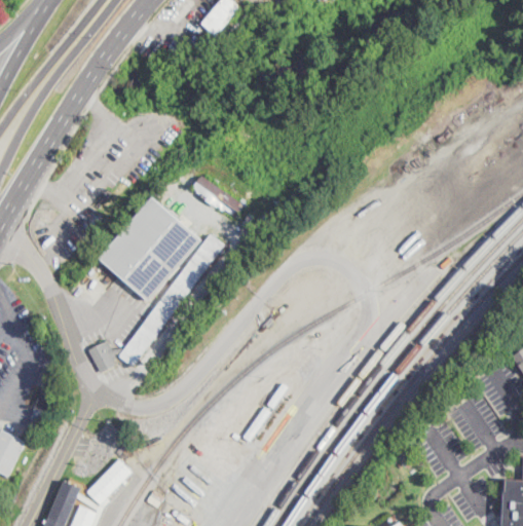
[(231,0),(239,7),(212,39),(206,33),(208,30),(200,23),(220,0),(231,0)]
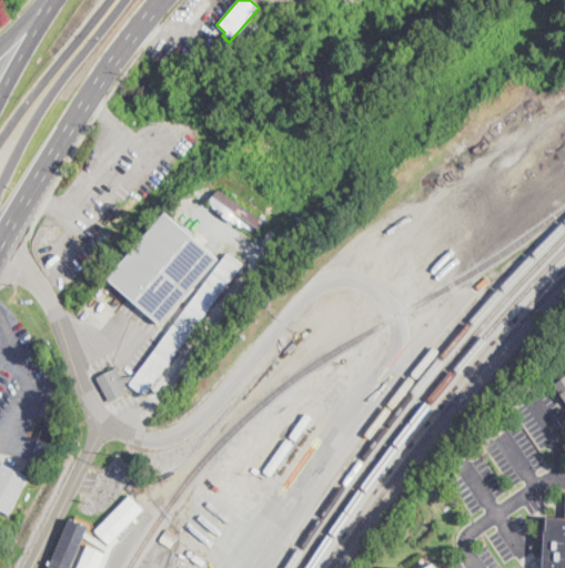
[(264,221),(251,242),(203,209),(217,189),(264,221)]
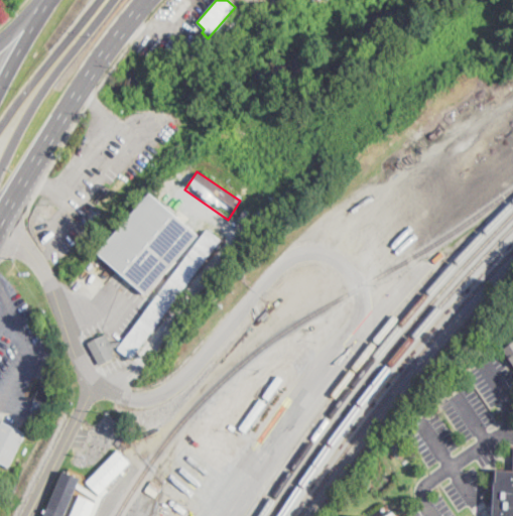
[(198,236),(145,296),(96,253),(148,192),(198,236)]
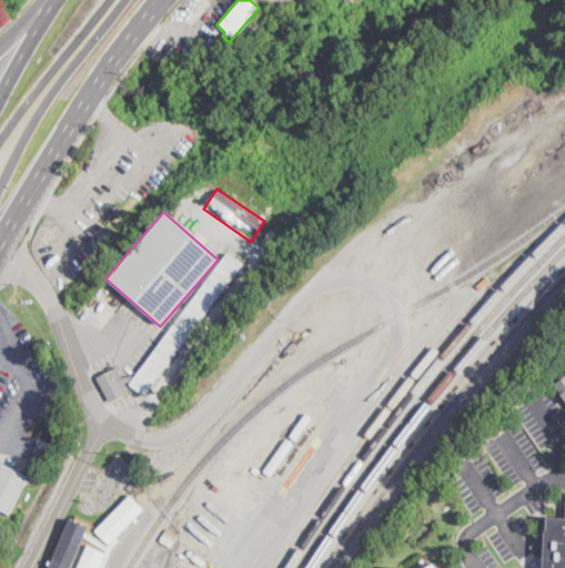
[(141,396),(127,385),(129,382),(122,384),(123,387),(121,388),(124,395),(107,403),(94,377),(114,367),(119,377),(134,375),(226,252),(241,263),(141,396)]
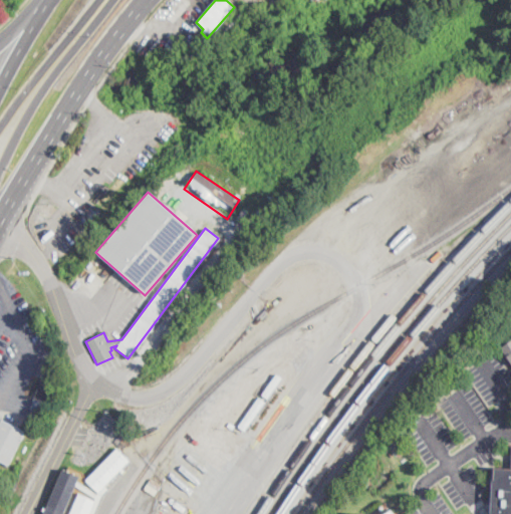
[(510,364),(499,348),(510,339),(510,364)]
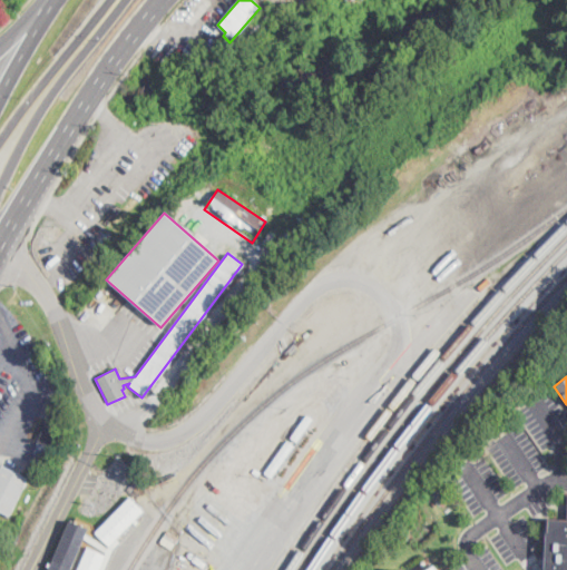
[(57,408),(51,421),(38,416),(44,403),(57,408)]
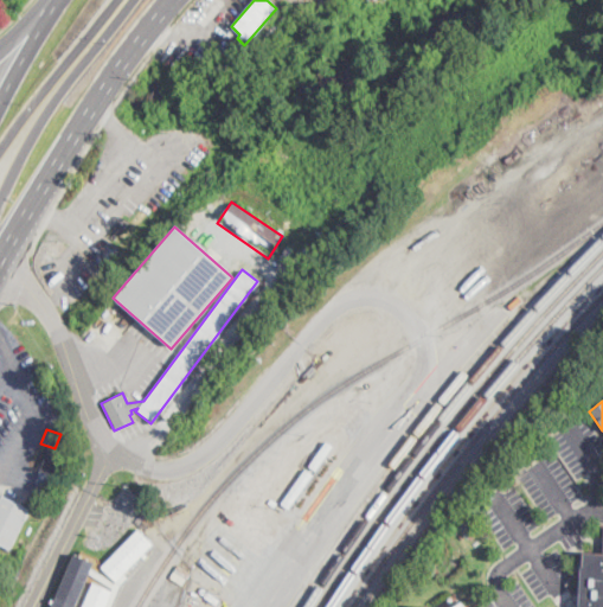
[(0,493),(27,508),(7,548),(0,544),(0,493)]
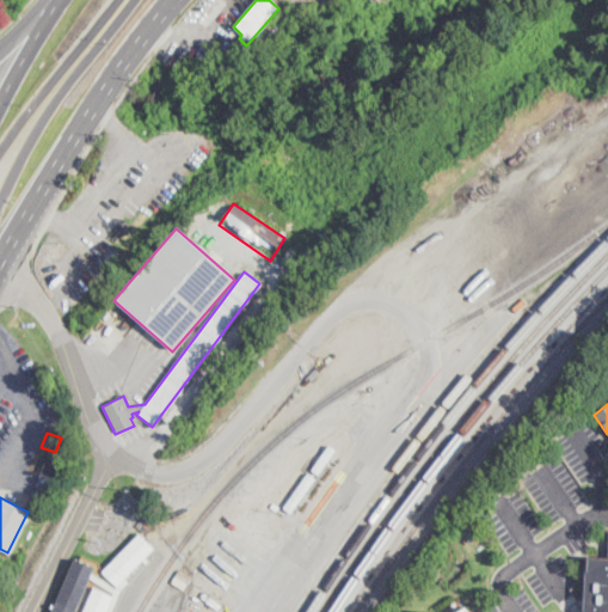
[(477,534),(468,542),(459,528),(467,521),(477,534)]
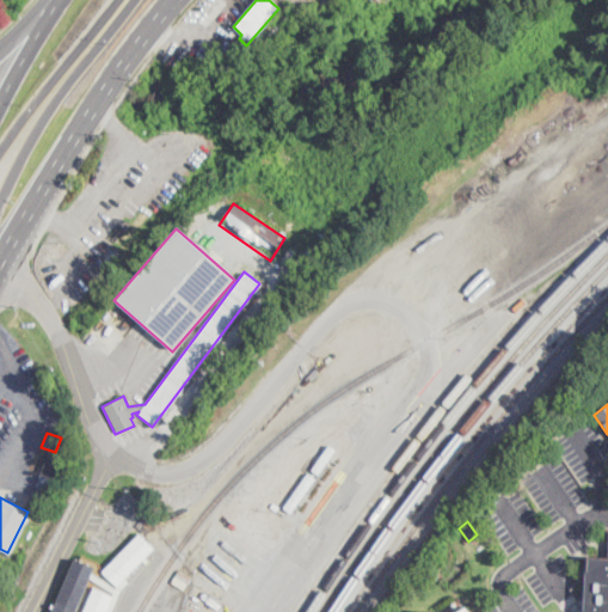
[(607,611),(577,611),(581,557),(599,558),(600,532),(607,532),(607,611)]
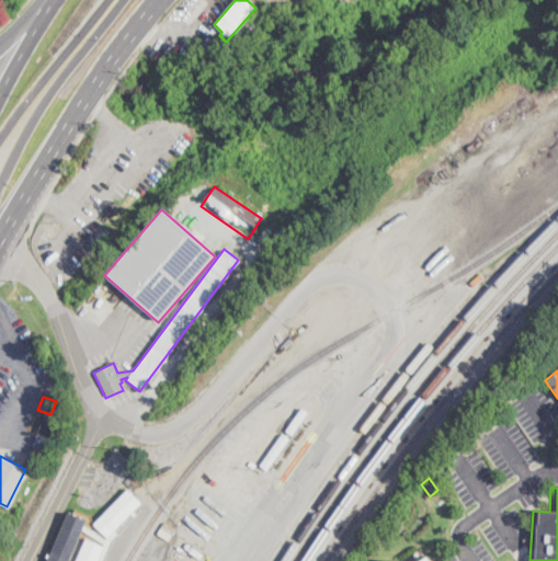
[(126,490),(129,492),(129,491),(132,493),(131,494),(136,499),(137,497),(139,500),(138,501),(140,504),(133,512),(135,514),(132,517),(129,514),(114,530),(117,534),(110,541),(101,560),(76,560),(86,539),(102,546),(105,537),(92,525),(126,490)]
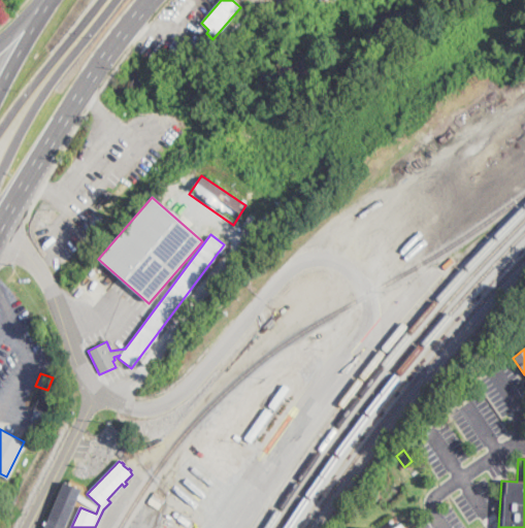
[(45,527),(66,527),(83,492),(65,484),(45,527)]
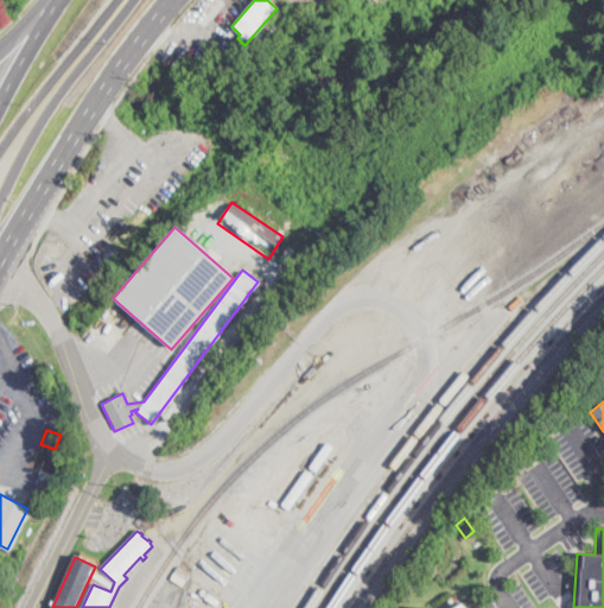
[(188,574),(185,578),(184,577),(179,584),(167,577),(176,565),(188,574)]
